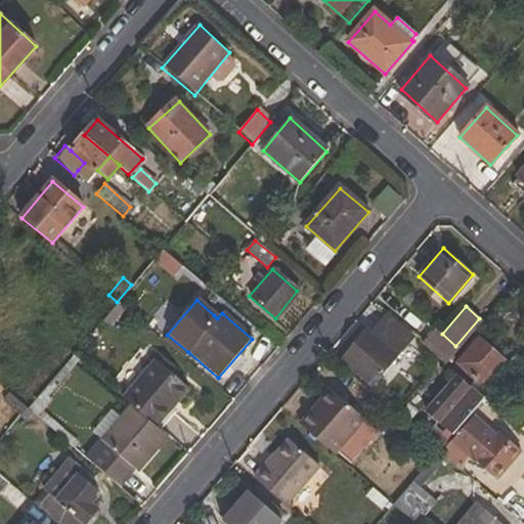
[(222,313),(218,310),(214,315),(217,318),(222,313)]
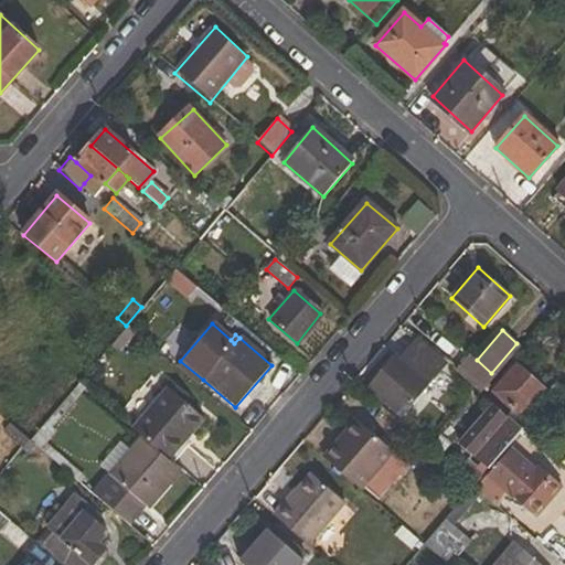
[(401,417),(445,364),(416,339),(400,358),(397,354),(369,388),(401,417)]
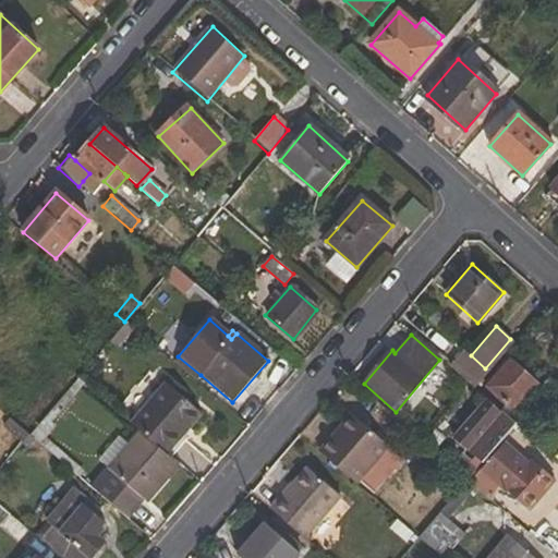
[(449,367),(474,389),(488,372),(485,368),(471,355),(464,350),(449,367)]
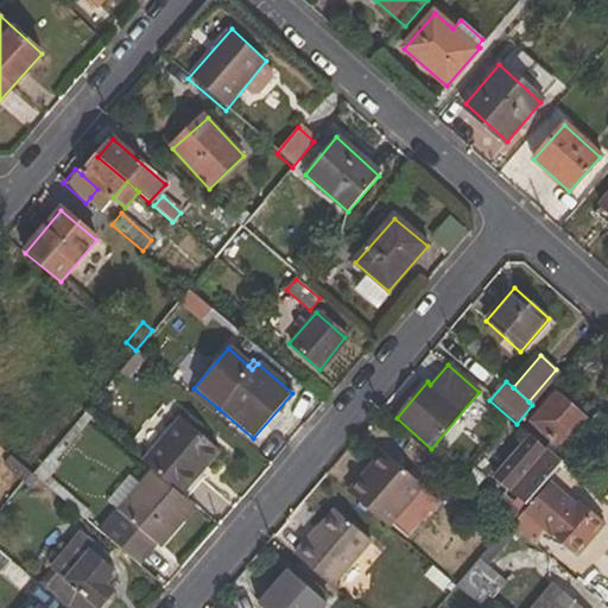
[(52,442),(70,419),(69,417),(40,393),(30,385),(12,406),(52,442)]
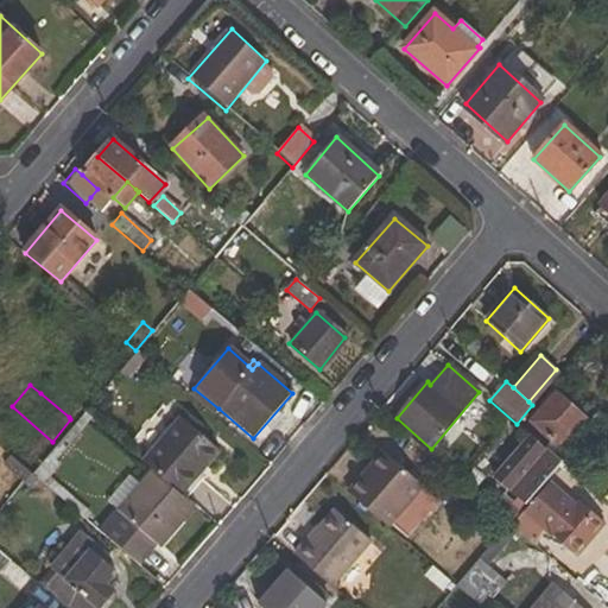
[(530,418),(552,439),(545,448),(556,457),(568,444),(591,466),(607,445),(607,420),(596,411),(589,420),(550,387),(540,399),(544,403),(530,418)]
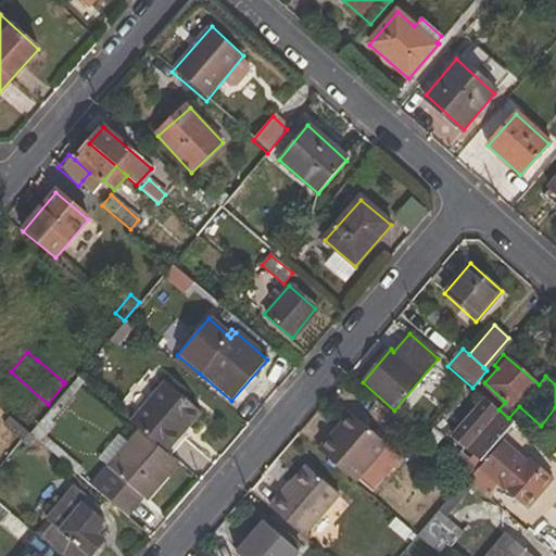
[(194,380),(200,374),(177,355),(172,362),(194,380)]
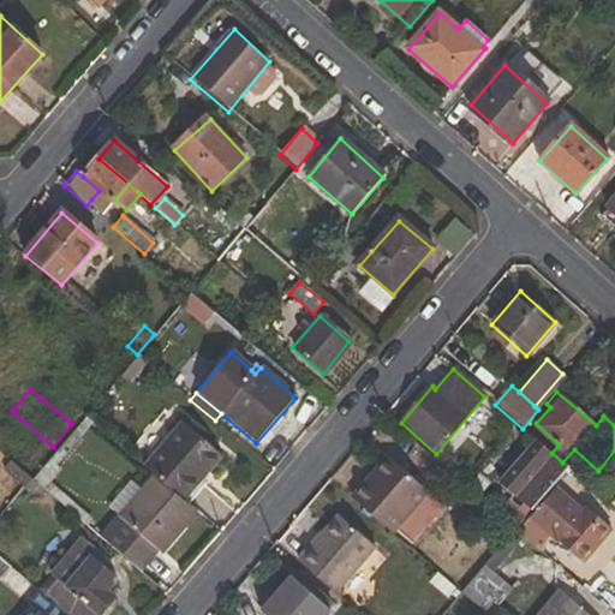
[(221,457),(183,422),(144,467),(155,477),(183,501),(198,484),(221,457)]
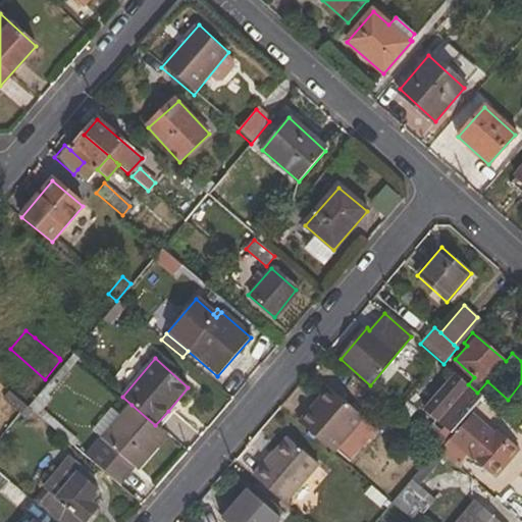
[(432,425),(422,436),(437,451),(450,437),(470,413),(482,398),(477,393),(468,384),(435,421),(442,428),(438,431),(432,425)]
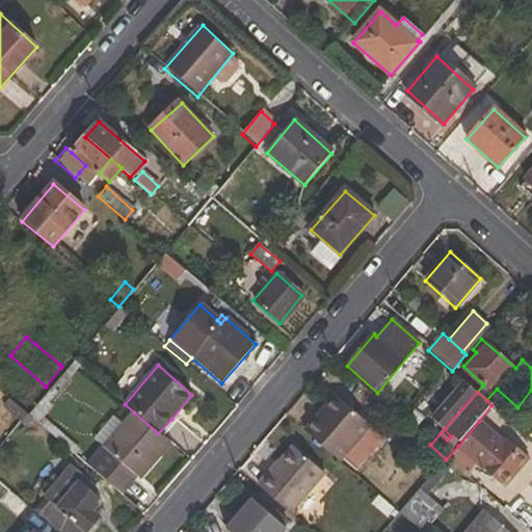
[(339,401),(334,396),(321,411),(327,417),(339,401)]
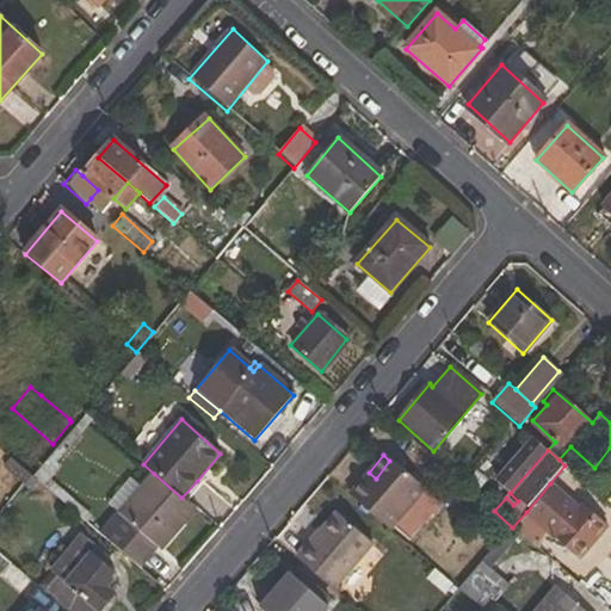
[(2,466),(23,485),(31,476),(10,456),(2,466)]
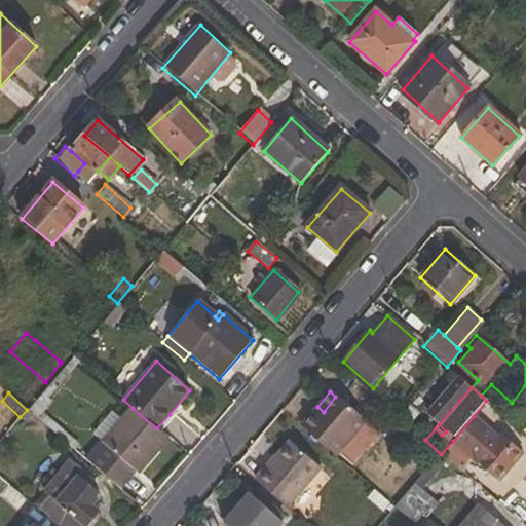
[(35,418),(46,404),(38,397),(27,410),(35,418)]
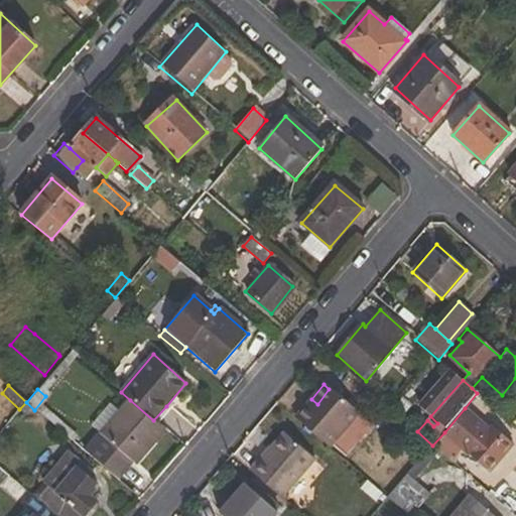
[(317,404),(311,399),(295,418),(329,447),(358,413),(329,389),(317,404)]
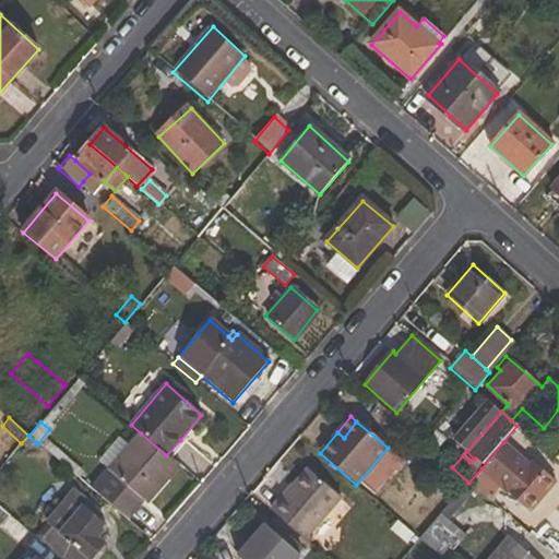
[(167,477),(170,479),(179,467),(173,460),(166,455),(141,433),(129,445),(118,438),(98,460),(108,470),(91,489),(127,519),(142,498),(146,502),(167,477)]
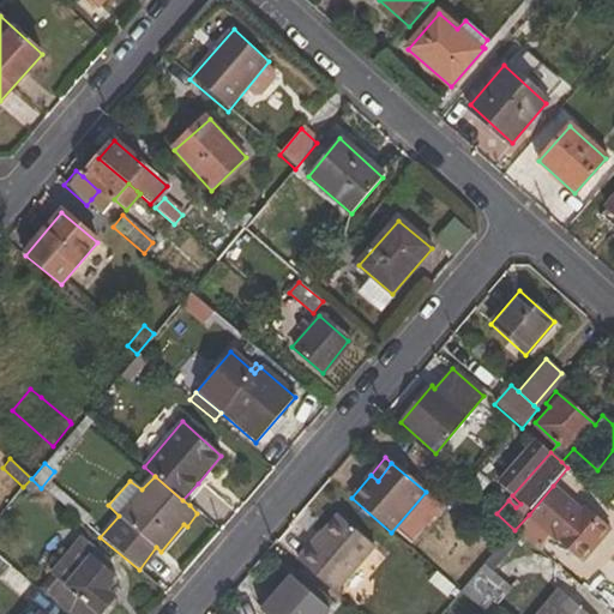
[(198,483),(182,500),(190,505),(204,487),(198,483)]
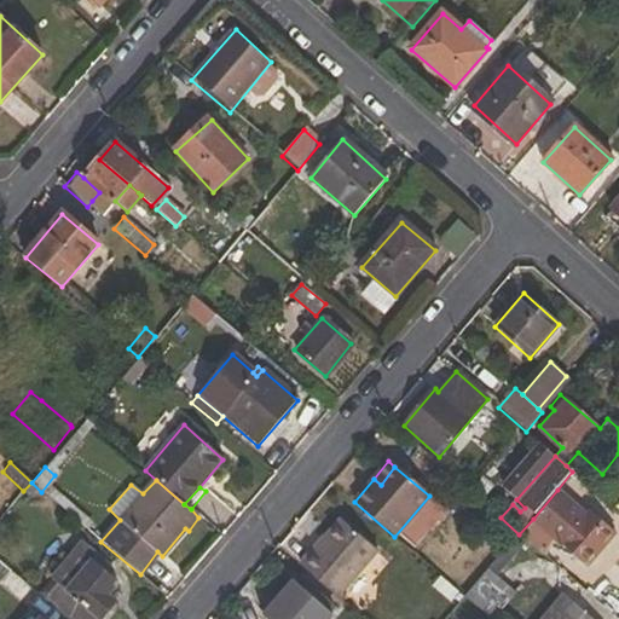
[(533,519),(519,534),(544,556),(556,542),(576,560),(606,524),(576,497),(572,502),(560,493),(537,519),(533,519)]
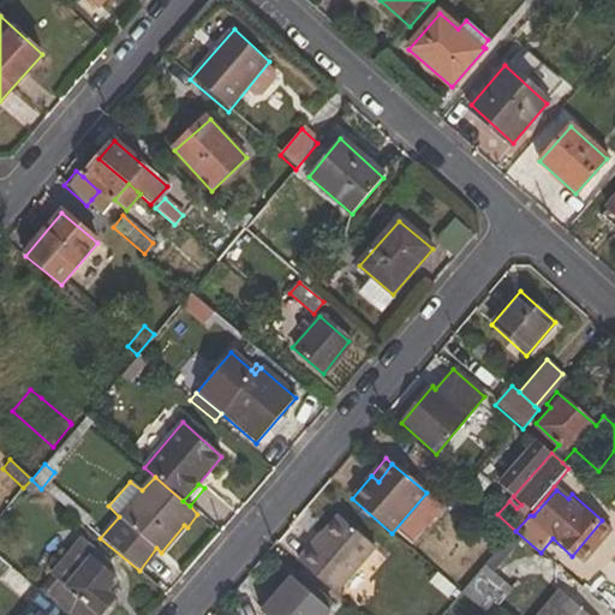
[(587,499),(601,512),(608,502),(593,490),(587,499)]
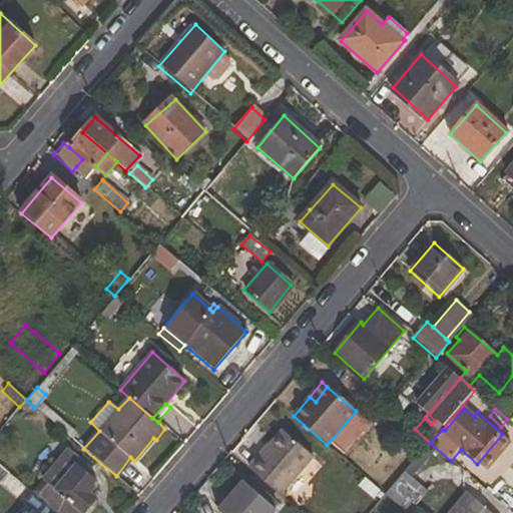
[(312,457),(281,430),(247,469),(279,496),(312,457)]
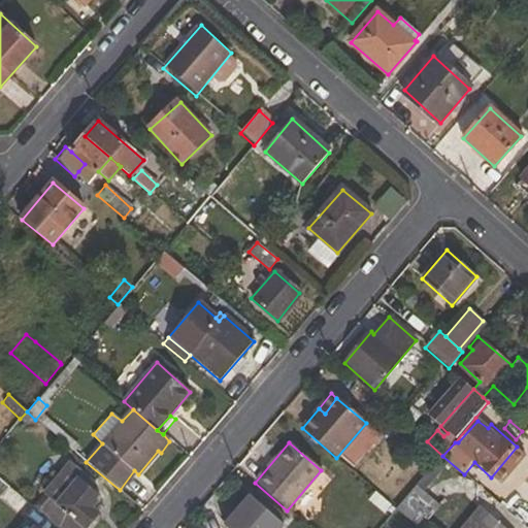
[(70,463),(32,505),(57,527),(88,527),(100,513),(95,507),(102,498),(87,485),(90,481),(70,463)]
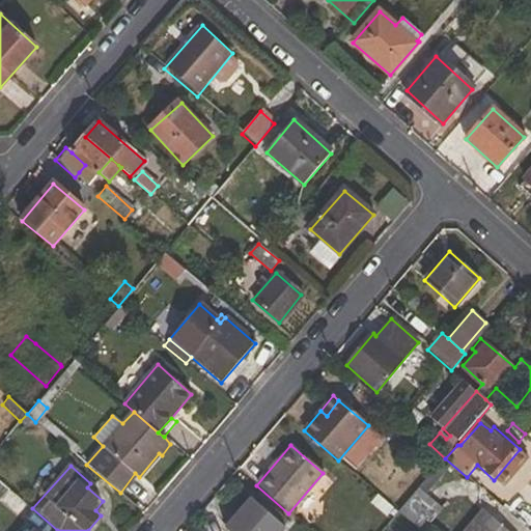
[(417,530),(421,530),(441,509),(419,490),(398,513),(417,530)]
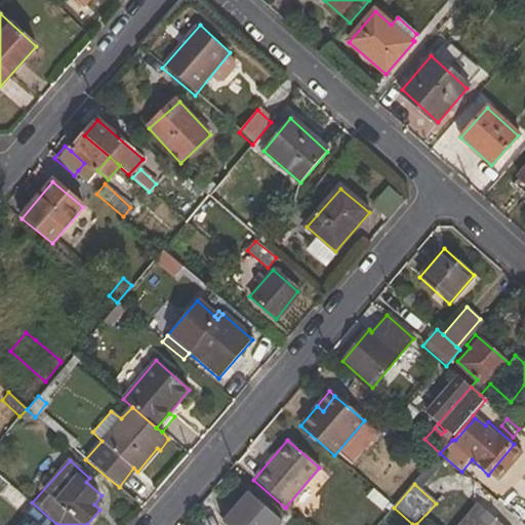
[(226,524),(278,524),(281,522),(248,493),(223,522),(226,524)]
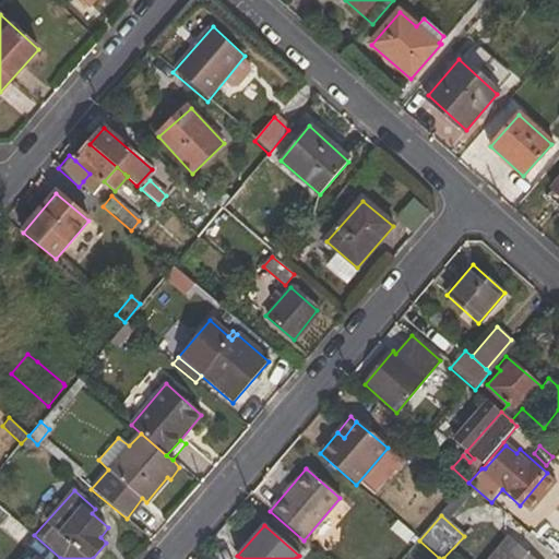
[(533,558),(509,538),(490,558),(533,558)]
